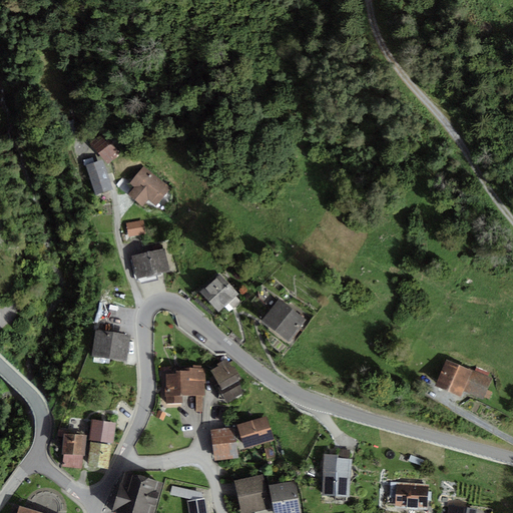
[(101,136),(92,143),(108,162),(117,155),(101,136)]
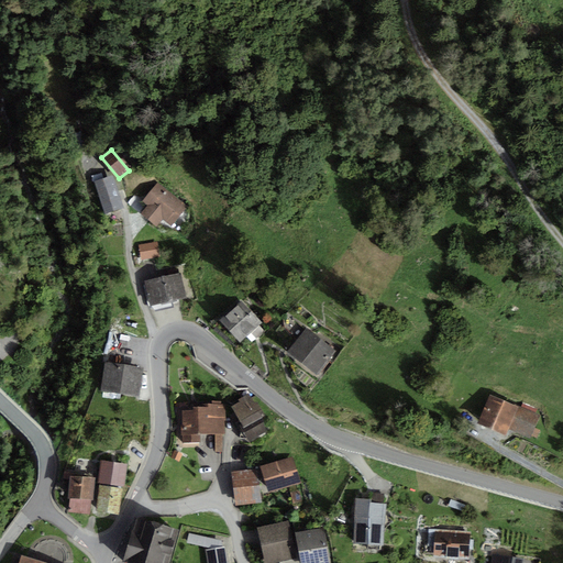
[(112,177),(96,183),(106,213),(122,208),(112,177)]
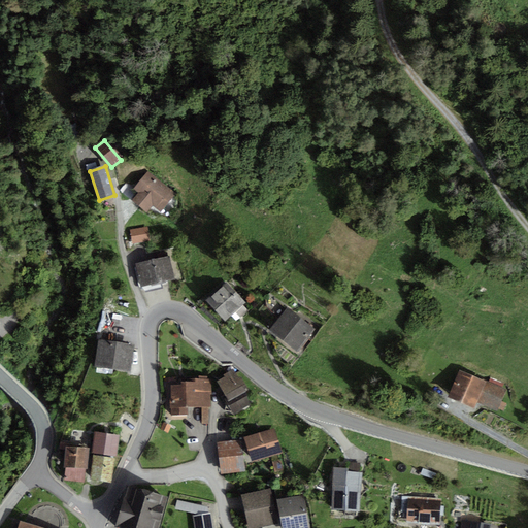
[(150,169),(133,186),(140,193),(133,200),(145,211),(152,204),(160,211),(176,195),(150,169)]
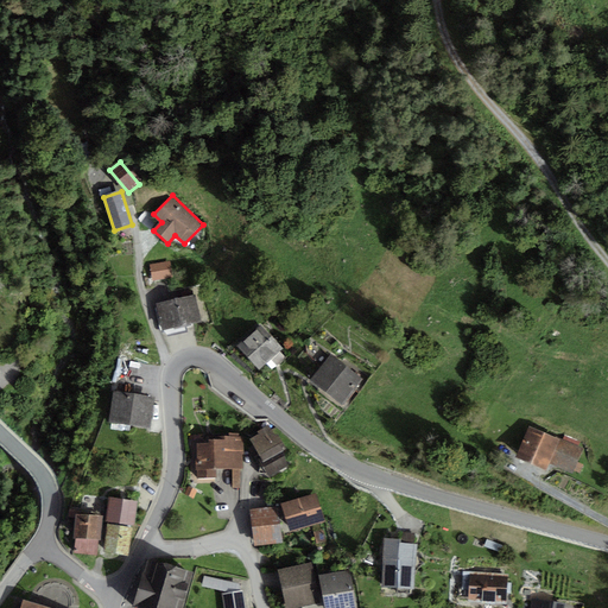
[(171,263),(151,266),(154,283),(175,279),(171,263)]
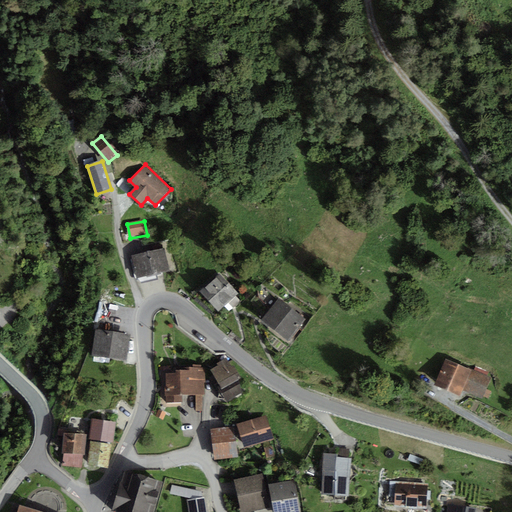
[(166,248),(133,255),(138,277),(170,270),(166,248)]
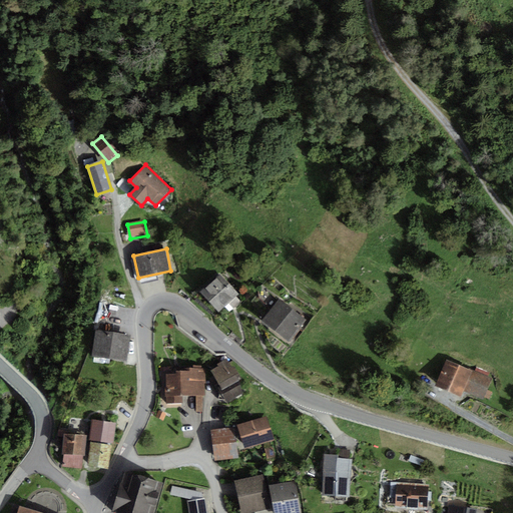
[(221,278),(196,300),(213,319),(238,297),(221,278)]
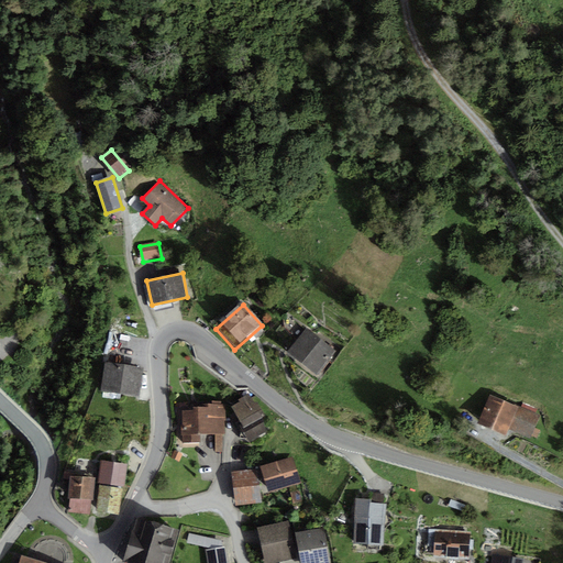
[(308,332),(285,359),(311,382),(335,355),(308,332)]
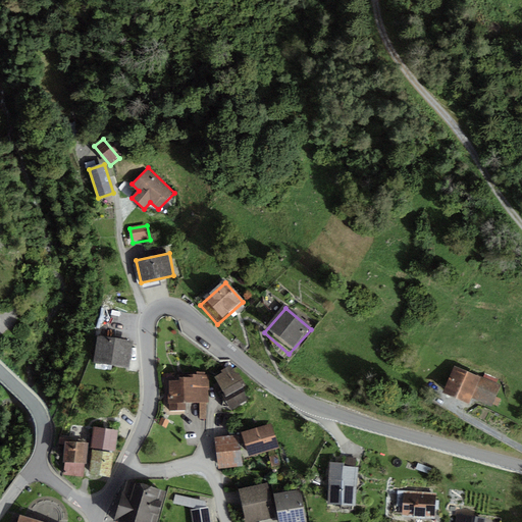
[(128,347),(95,341),(90,367),(124,373),(128,347)]
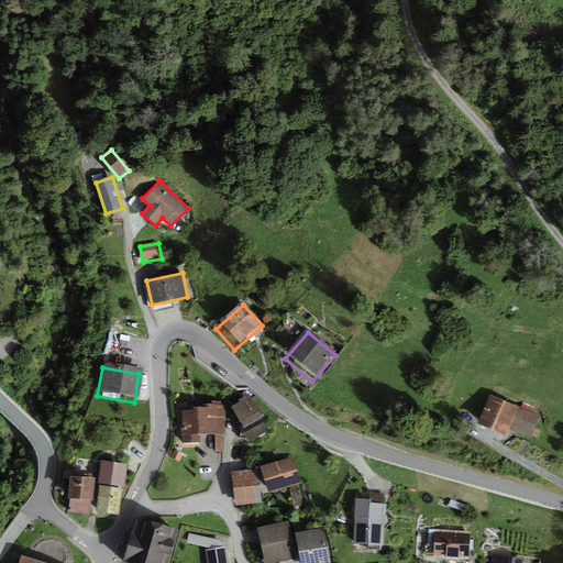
[(492,395),(476,426),(504,439),(508,429),(529,439),(539,418),(492,395)]
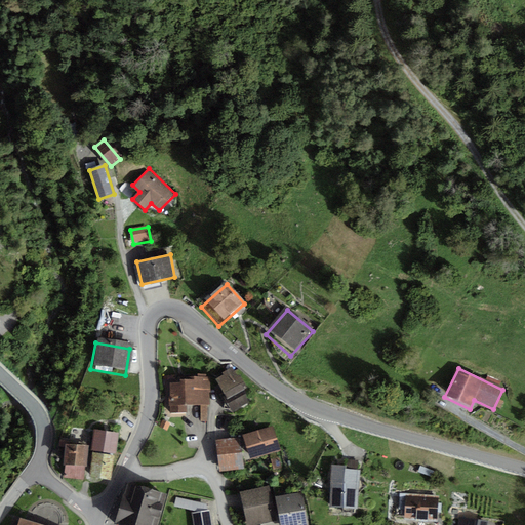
[(237,372),(215,384),(225,403),(246,392),(237,372)]
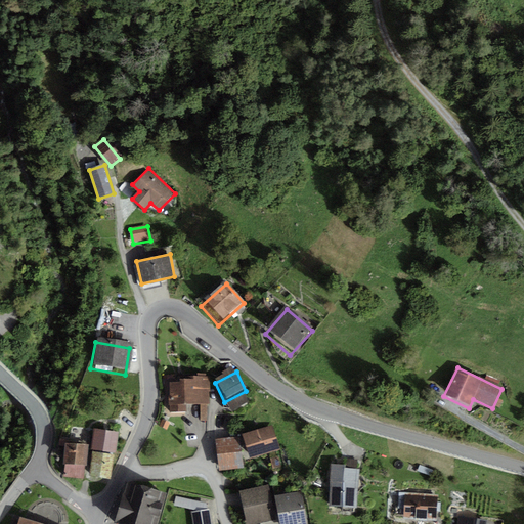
[(189,386),(168,386),(168,418),(184,418),(184,410),(212,409),(212,380),(189,381),(189,386)]
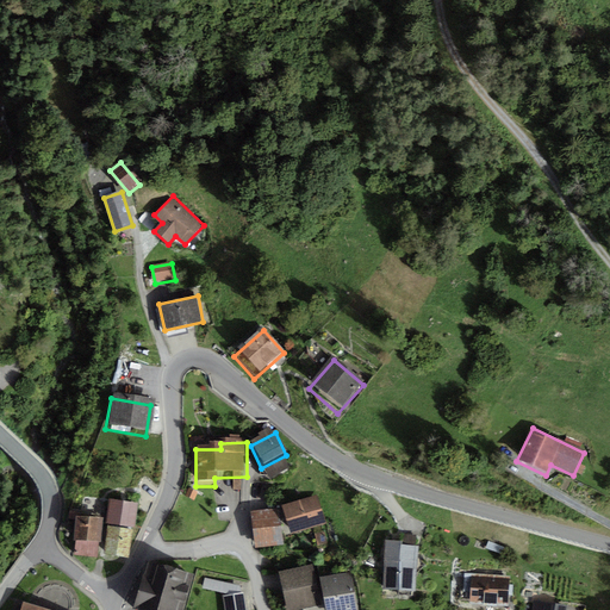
[(281,465),(263,475),(267,484),(286,474),(281,465)]
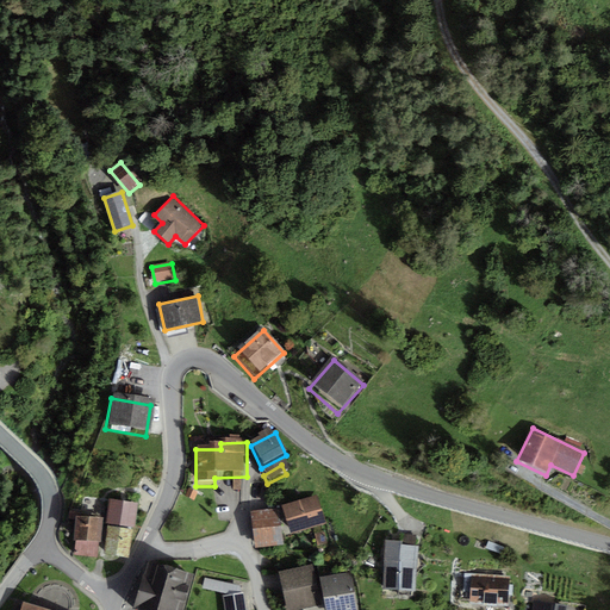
[(319,498),(282,508),(288,534),(325,526),(319,498)]
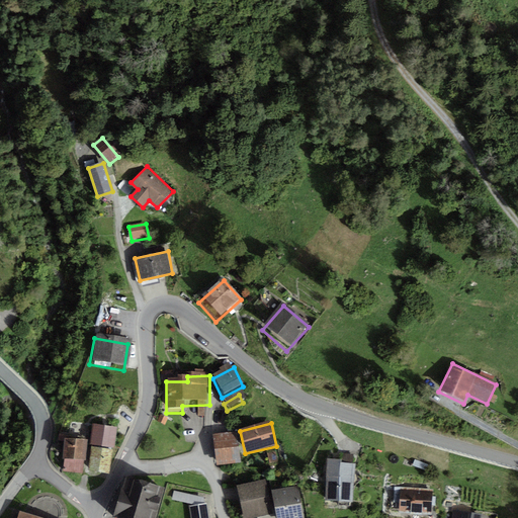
[(118,429),(92,425),(90,445),(115,448),(118,429)]
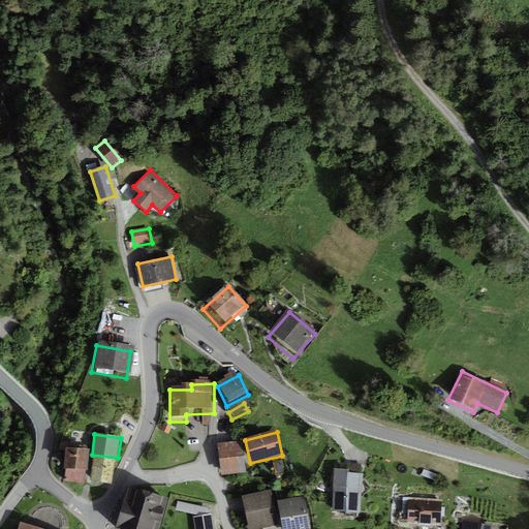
[(243,445),(218,446),(220,477),(245,475),(243,445)]
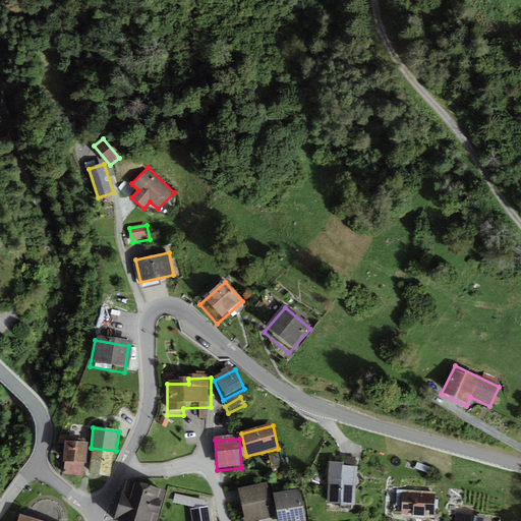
[(87,445),(64,442),(60,472),(83,475),(87,445)]
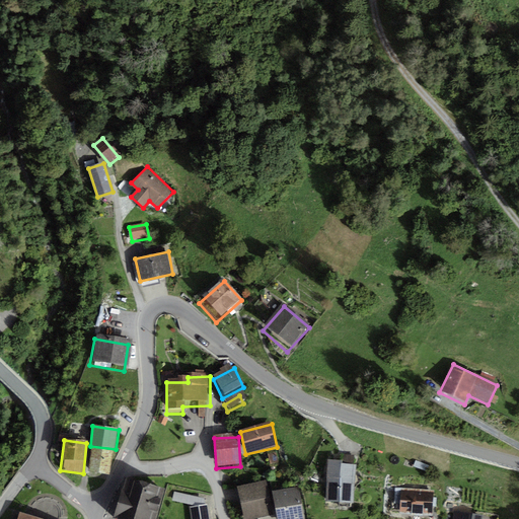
[(113,452),(91,450),(87,473),(108,476),(113,452)]
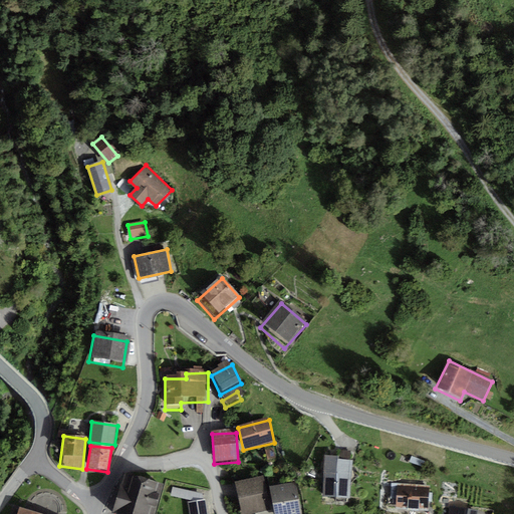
[(337,458),(326,457),(324,496),(349,497),(351,462),(337,461),(337,458)]
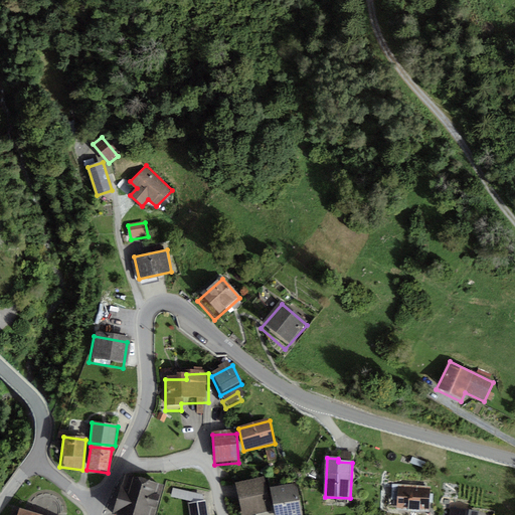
[(149,514),(158,488),(119,477),(108,514),(149,514)]
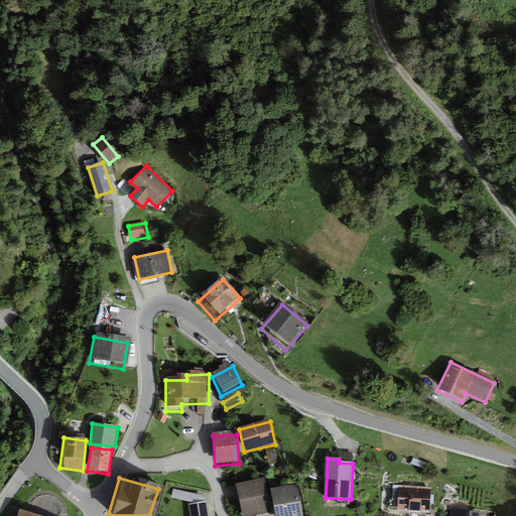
[(263,480),(235,485),(241,515),(249,515),(259,514),(269,512),(265,491),(263,480)]
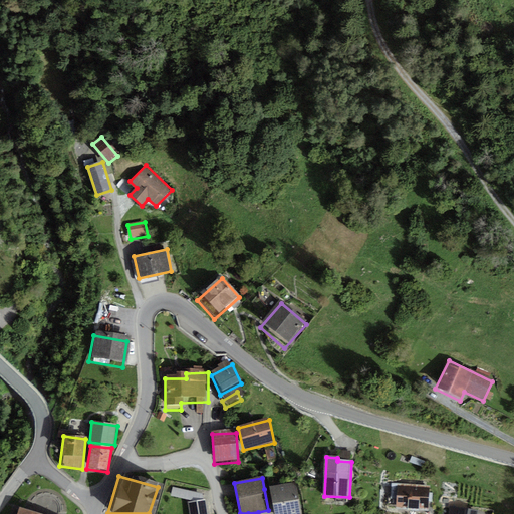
[(268,510),(258,512),(257,513),(299,513),(295,485),(264,489),(268,510)]
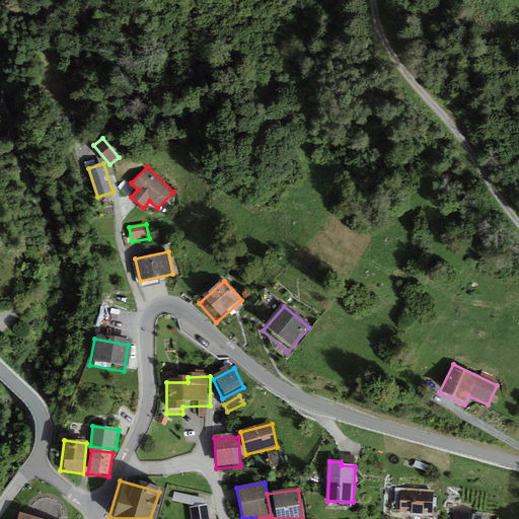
[(433,494),(399,491),(397,511),(431,514),(433,494)]
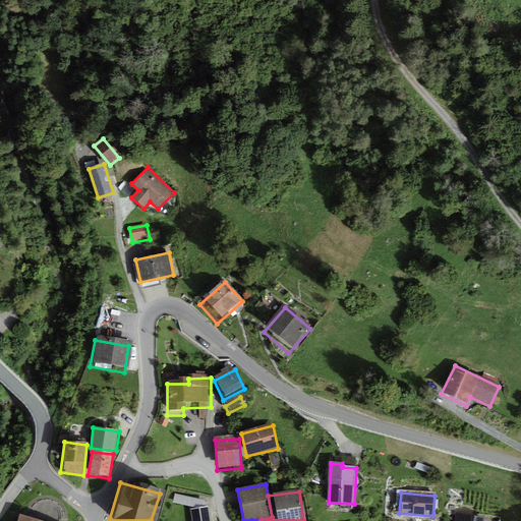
[(209,520),(208,509),(190,512),(191,520),(209,520)]
